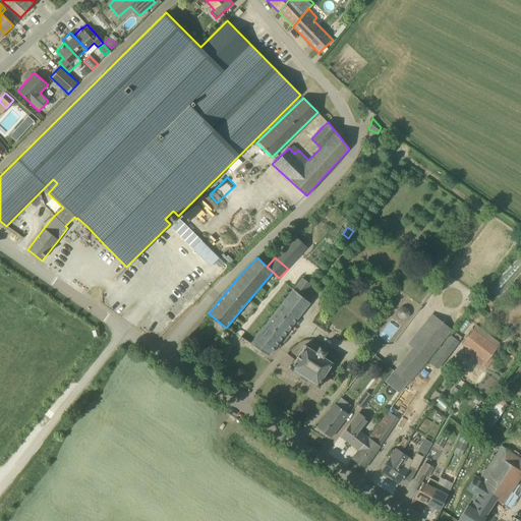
[(301,278),(278,308),(295,321),(309,303),(305,299),(301,297),(311,285),(301,278)]
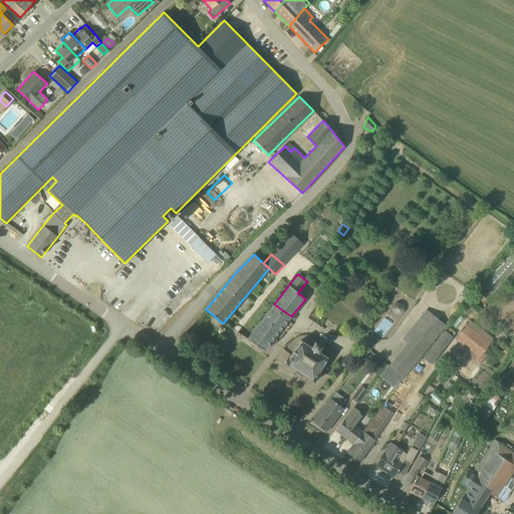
[(278,333),(291,316),(274,304),(260,321),(278,333)]
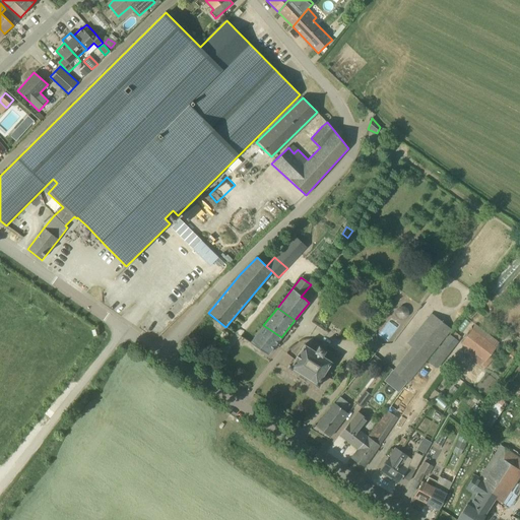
[(408,383),(452,330),(431,314),(407,343),(411,347),(393,371),(408,383)]
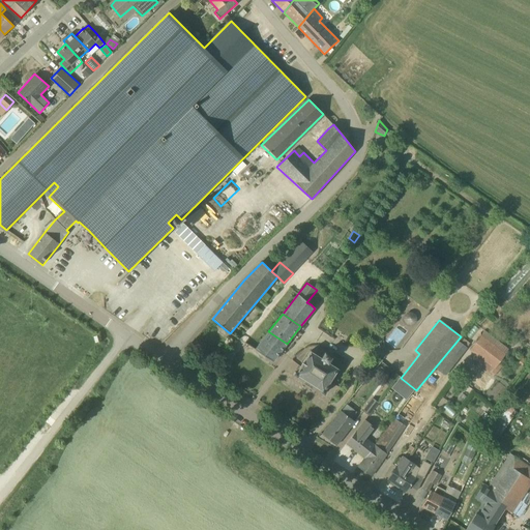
[(262,340),(255,350),(273,361),(278,353),(287,344),(268,331),(262,340)]
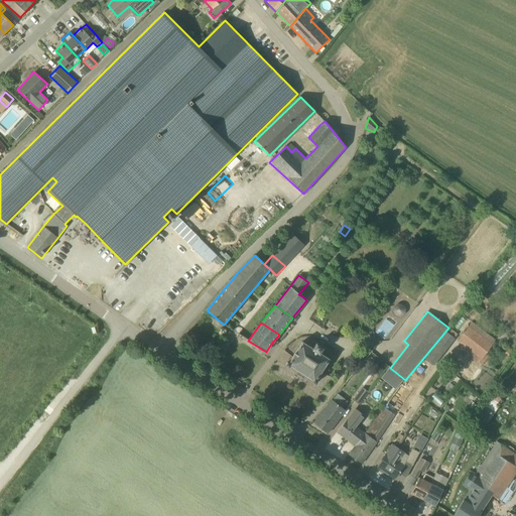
[(478,364),(492,345),(469,327),(458,341),(464,346),(460,351),(478,364)]
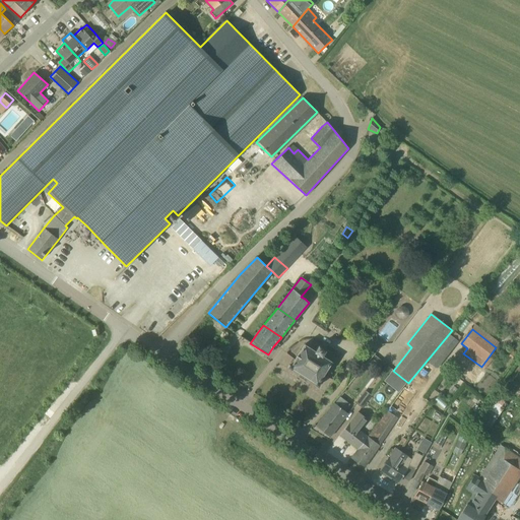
[(407,389),(406,387),(397,399),(376,428),(370,436),(371,437),(360,450),(359,449),(351,458),(365,467),(381,444),(386,436),(416,391),(418,393),(455,346),(459,341),(458,341),(461,337),(455,332),(452,336),(449,334),(428,362),(407,389)]
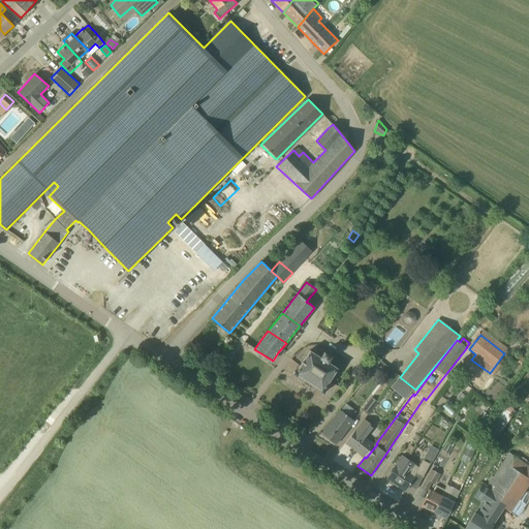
[(309,345),(307,352),(318,355),(319,348),(309,345)]
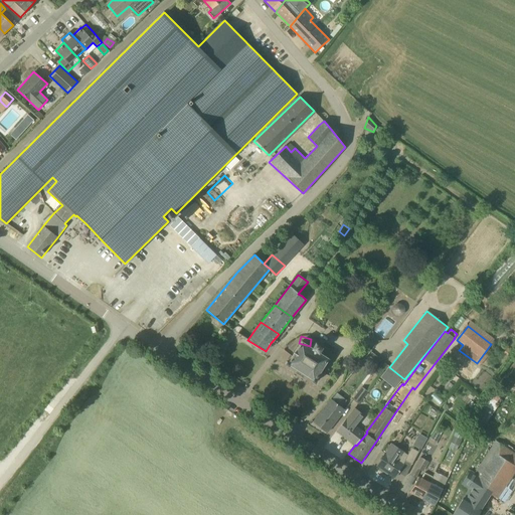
[(289,365),(301,372),(313,380),(312,381),(315,383),(316,380),(315,380),(328,359),(319,354),(322,348),(315,344),(312,350),(301,343),(288,362),(287,361),(285,364),(288,366),(289,365)]
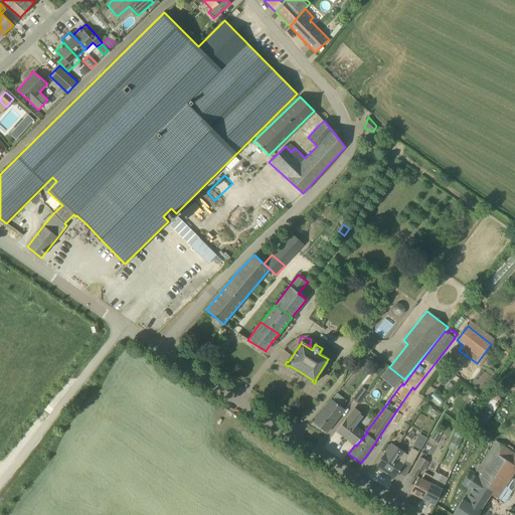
[(288,360),(290,353),(283,351),(281,358),(288,360)]
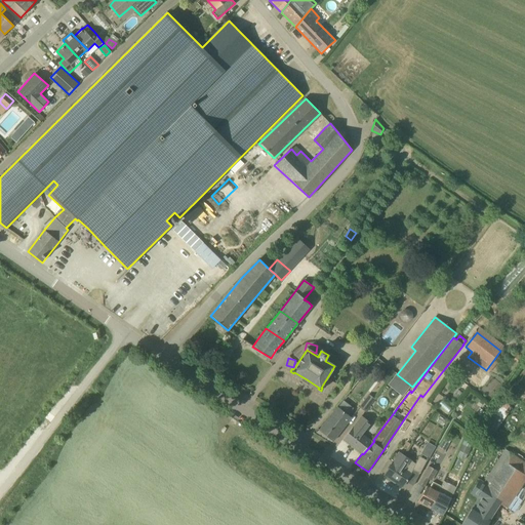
[(478,386),(483,389),(492,376),(467,358),(455,373),(476,389),(478,386)]
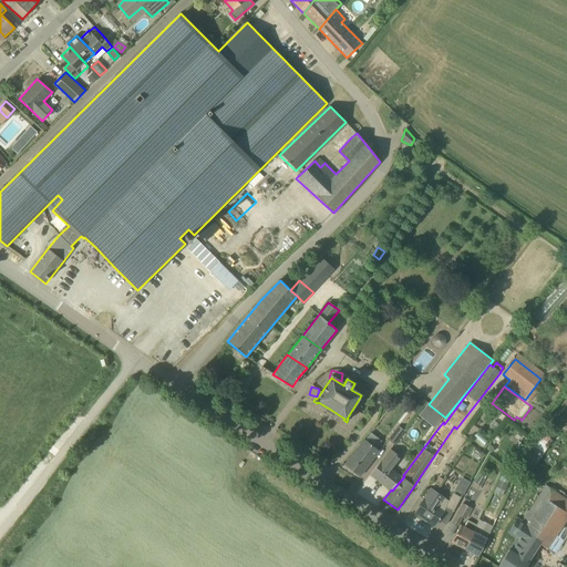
[(399,425),(388,440),(395,445),(395,444),(398,441),(405,431),(399,425)]
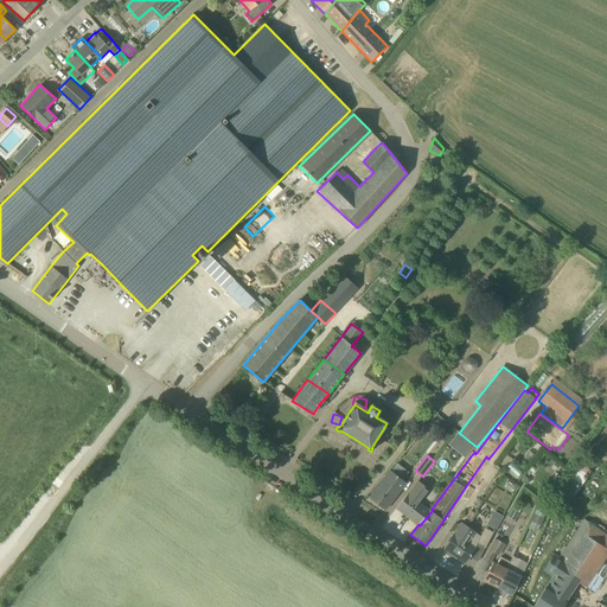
[(385,511),(401,491),(407,483),(390,471),(384,479),(369,498),(385,511)]
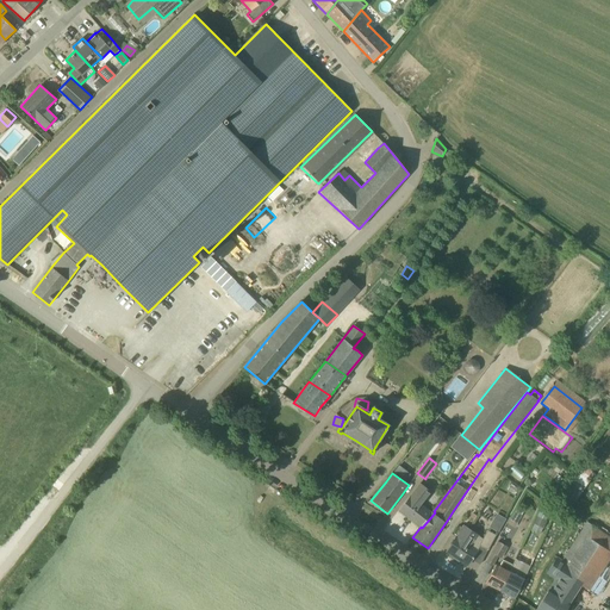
[(578,498),(584,486),(574,480),(567,492),(578,498)]
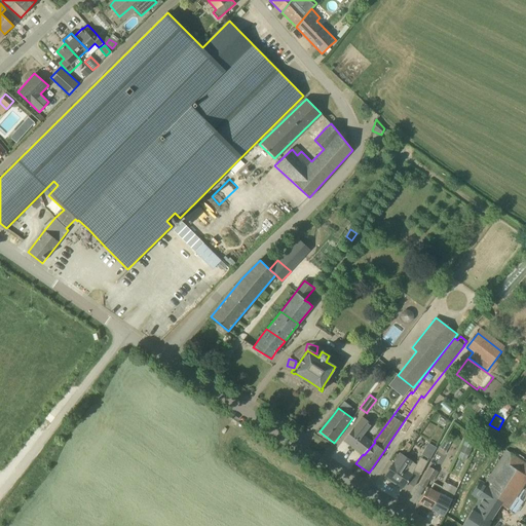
[(373,423),(363,416),(353,427),(344,440),(363,454),(364,455),(375,442),(374,441),(373,442),(364,435),(373,423)]
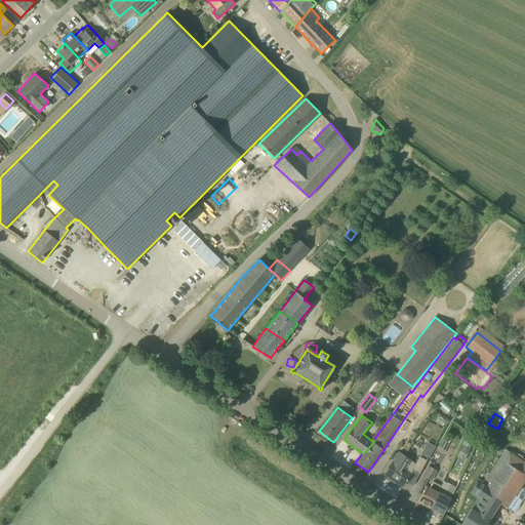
[(449,444),(443,440),(440,446),(445,449),(449,444)]
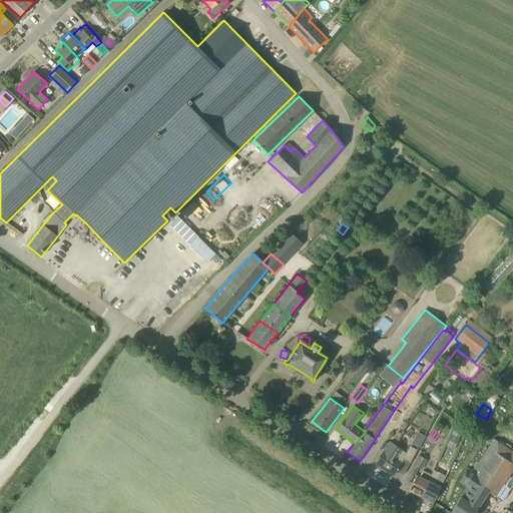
[(419,447),(426,436),(417,431),(411,443),(419,447)]
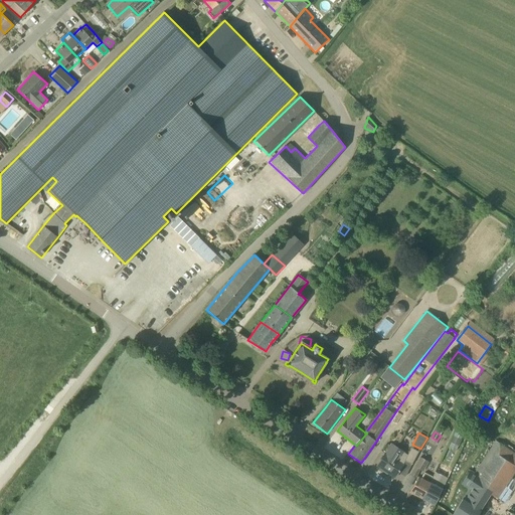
[(461,440),(453,437),(453,436),(450,443),(451,443),(458,446),(459,447),(462,440),(461,440)]
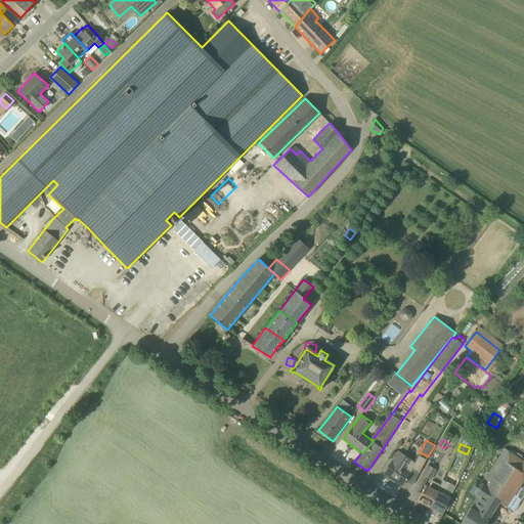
[(410,472),(405,469),(411,460),(398,450),(396,453),(395,452),(389,460),(392,462),(384,474),(402,486),(410,472)]
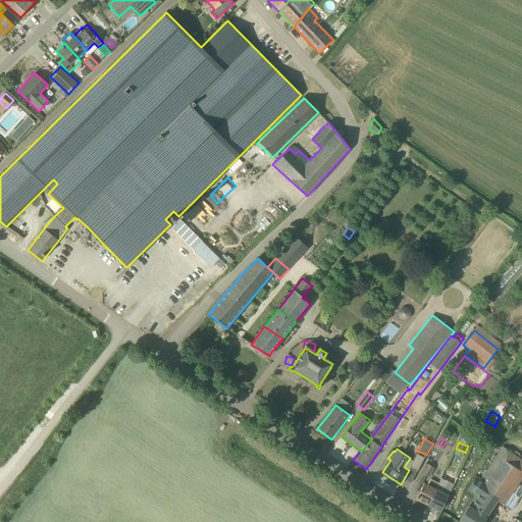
[(414,461),(411,467),(418,470),(424,458),(417,454),(414,461)]
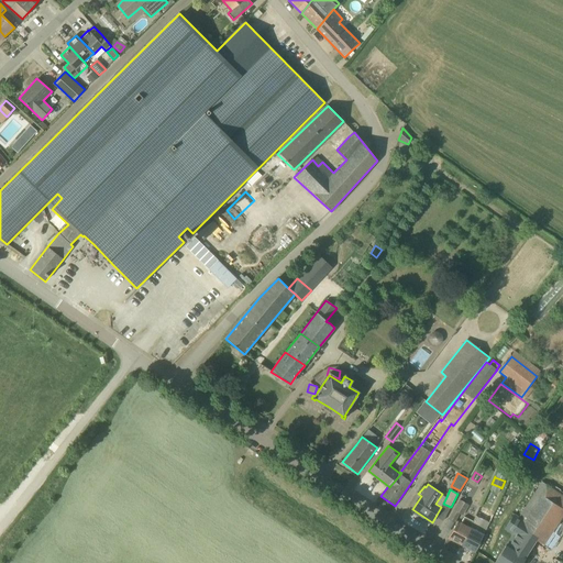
[(562,533),(562,508),(541,494),(523,520),(516,514),(505,530),(515,537),(496,562),(520,562),(536,540),(552,550),(562,533)]
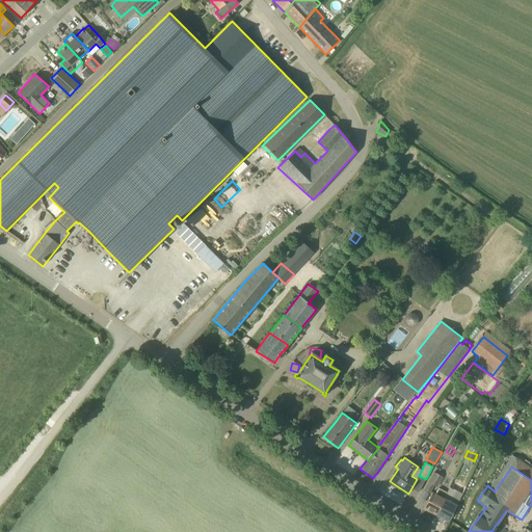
[(437,486),(444,477),(433,472),(423,489),(429,493),(434,484),(437,486)]
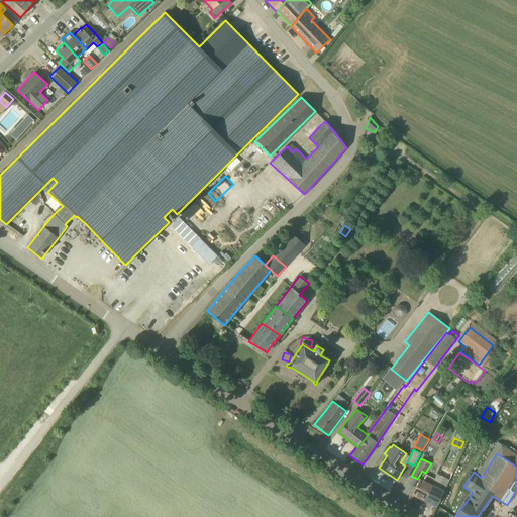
[(449,481),(436,474),(434,479),(430,477),(426,483),(430,485),(421,499),(436,508),(445,492),(443,491),(449,481)]
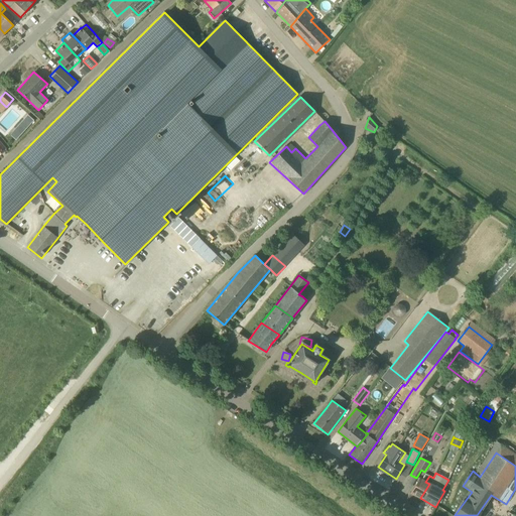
[(425,482),(429,476),(424,474),(422,479),(419,477),(410,493),(420,498),(429,484),(425,482)]
